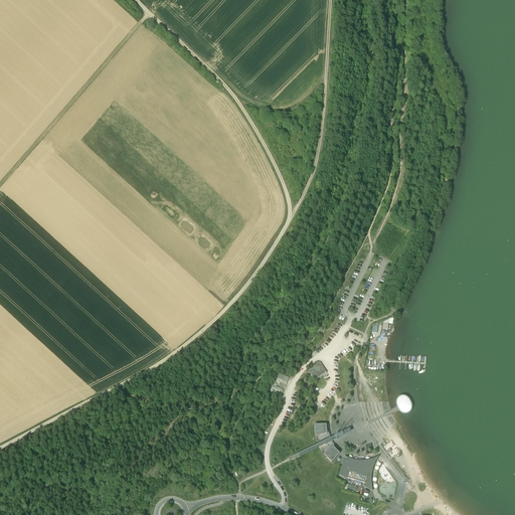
[(308,370),(315,380),(327,372),(320,362),(308,370)]
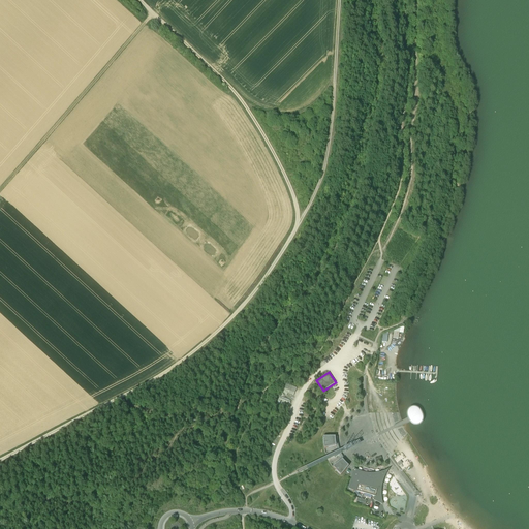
[(285,383),(281,393),(287,395),(288,393),(293,395),(297,389),(285,383)]
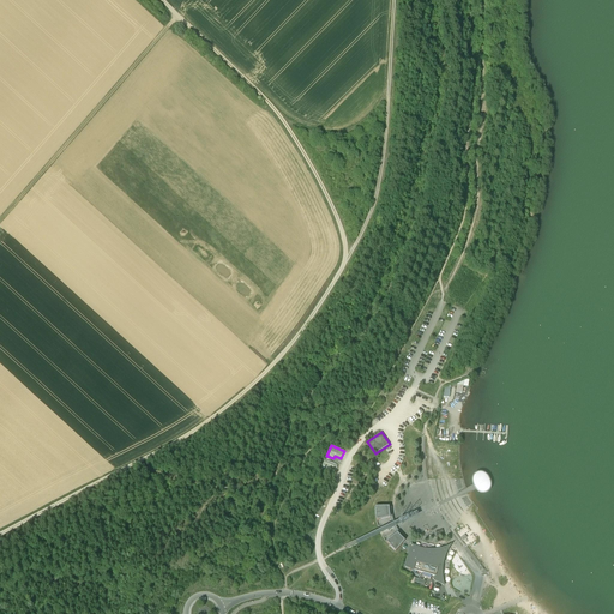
[(333,475),(337,467),(324,461),(320,469),(333,475)]
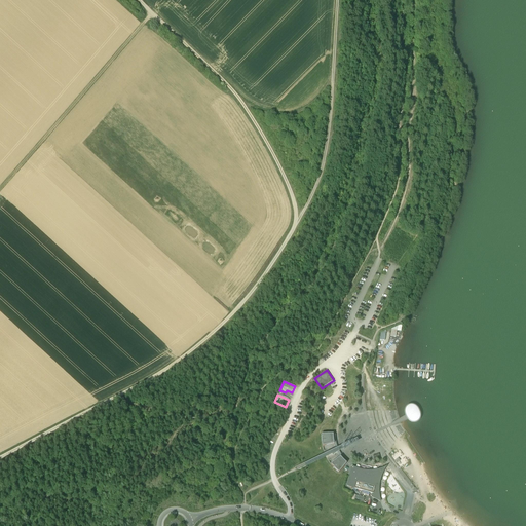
[(333,434),(322,434),(322,439),(322,442),(323,446),(334,443),(333,434)]
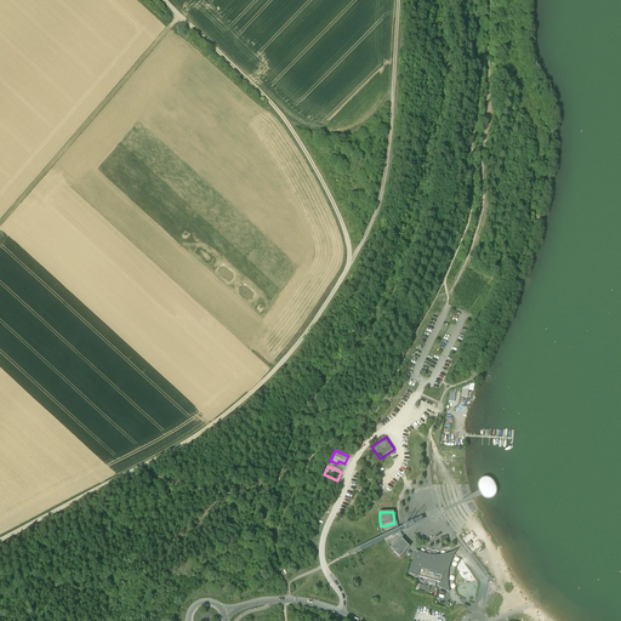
[(397,556),(400,558),(410,547),(402,539),(391,548),(393,552),(397,556)]
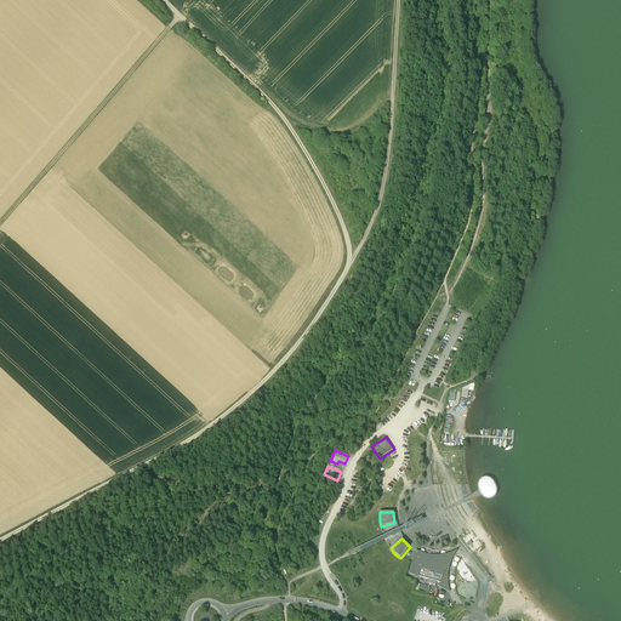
[(448,563),(417,553),(414,563),(412,563),(410,573),(419,576),(420,576),(440,582),(448,585),(448,581),(448,577),(446,576),(446,574),(448,574),(445,573),(448,563)]
